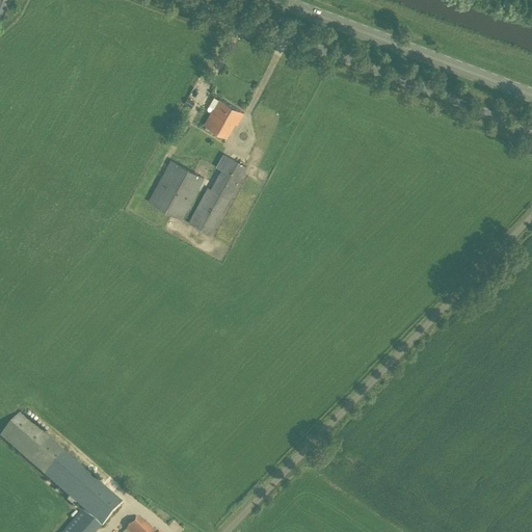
[(187,98),(184,104),(191,108),(194,102),(187,98)]
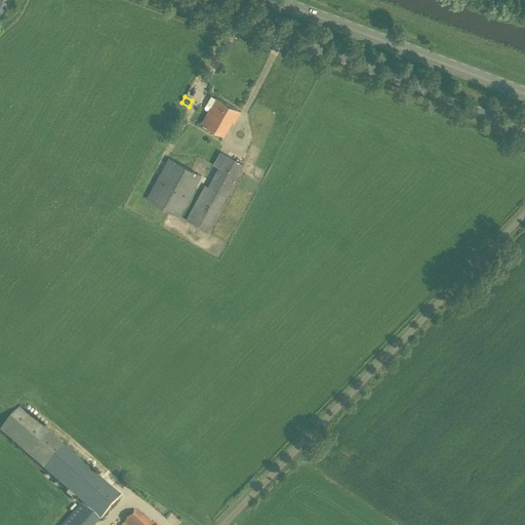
[(240,111),(217,97),(209,110),(201,123),(224,135),(233,121),(234,121),(240,111)]
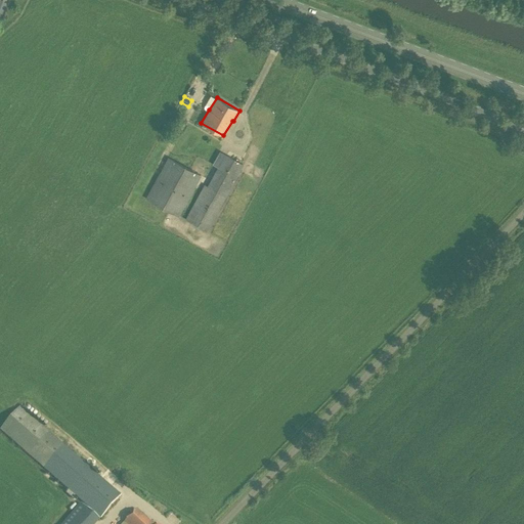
[(207,231),(244,165),(223,154),(207,185),(204,184),(185,219),(207,231)]
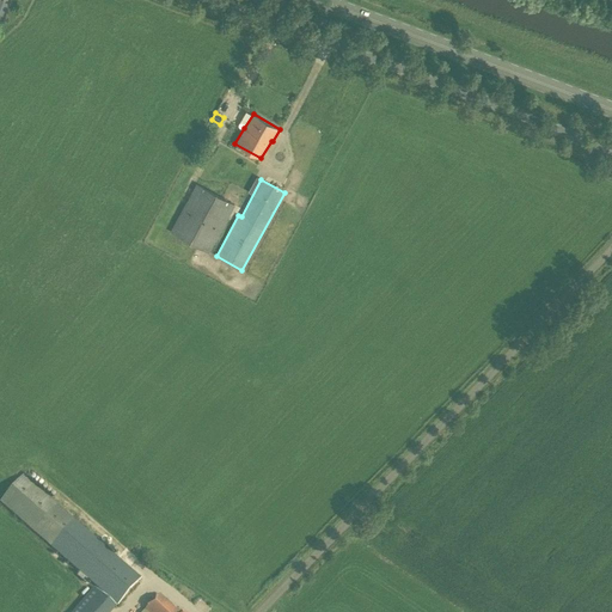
[(209,254),(236,204),(196,183),(170,232),(209,254)]
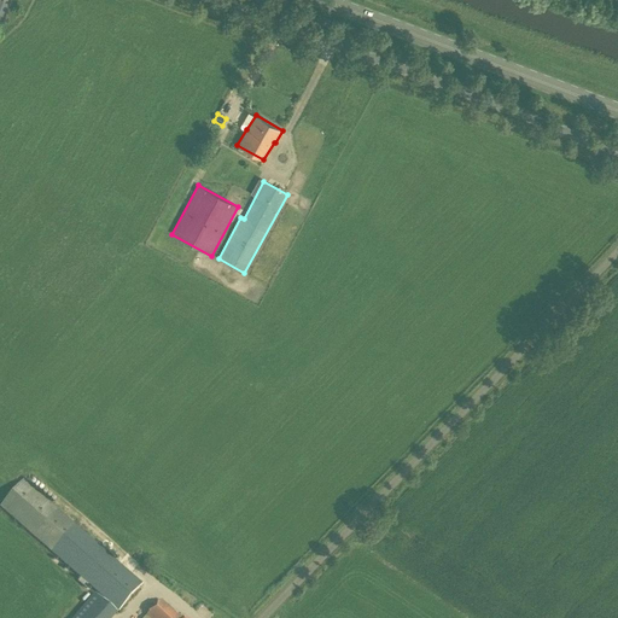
[(0,507),(120,612),(143,586),(23,481),(0,507)]
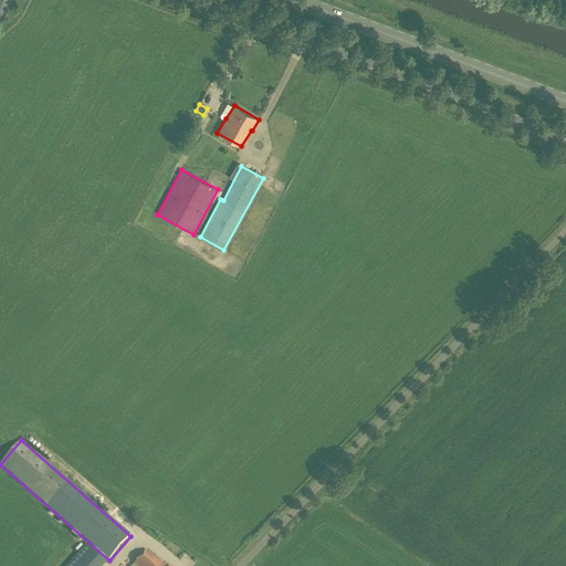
[(105,565),(108,563),(86,544),(67,565),(105,565)]
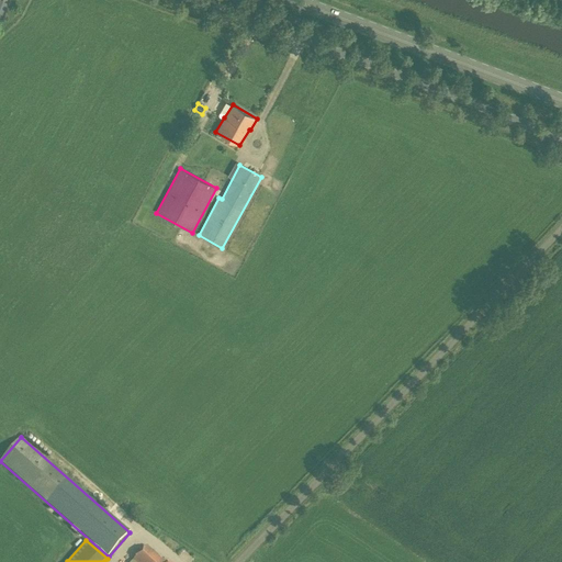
[(163,561),(146,547),(132,561),(163,561)]
